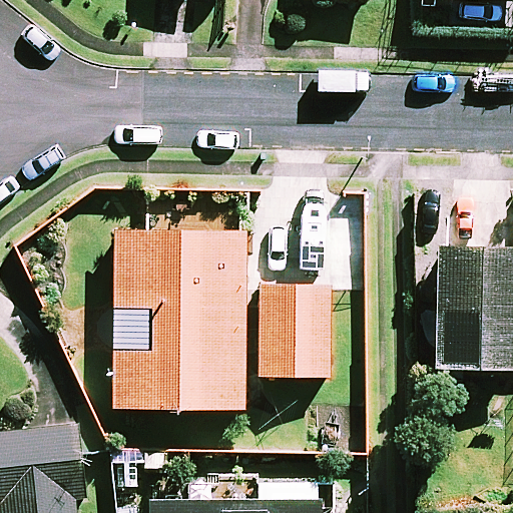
[(242,411),(246,235),(229,235),(229,195),(146,193),(145,233),(115,232),(111,408),(242,411)]
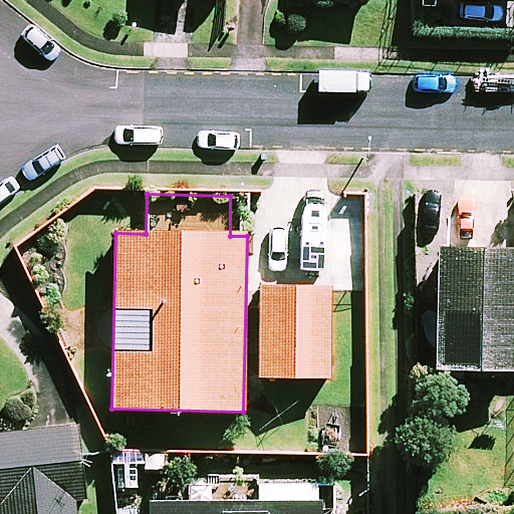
[(513,249),(440,250),(439,370),(513,370),(513,249)]
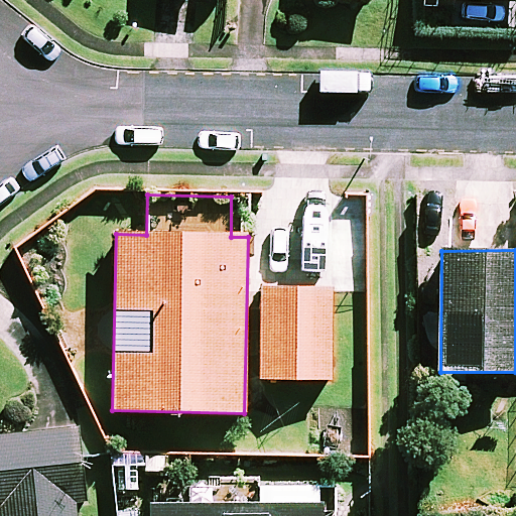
[(331,380),(332,289),(260,289),(259,379),(331,380)]
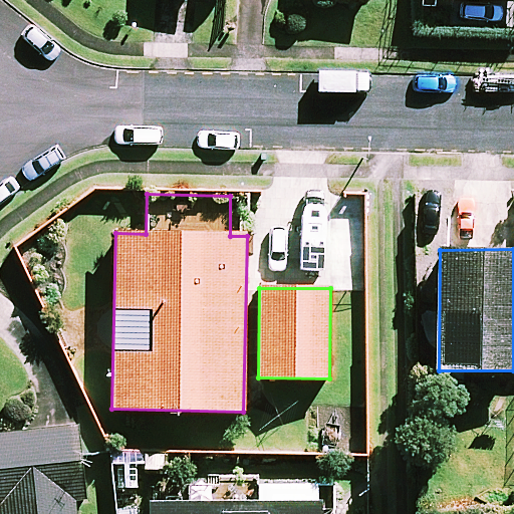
[(84,502),(79,429),(0,434),(0,513),(77,513),(76,502),(84,502)]
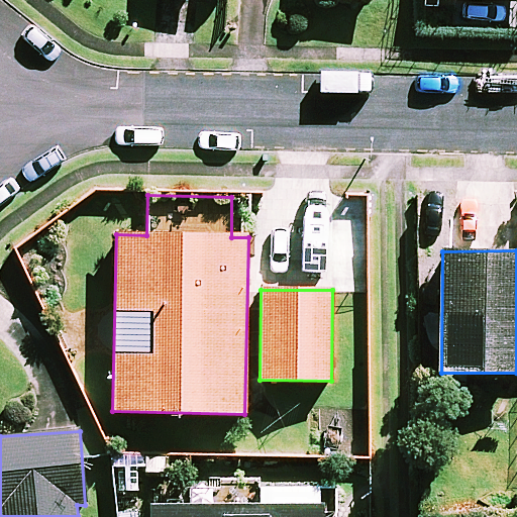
[(322,516),(323,488),(261,488),(261,506),(149,507),(148,516),(322,516)]
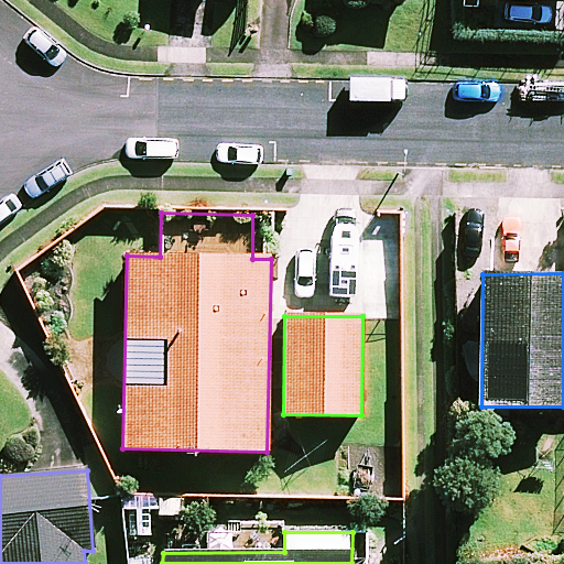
All buildings are outlined.
